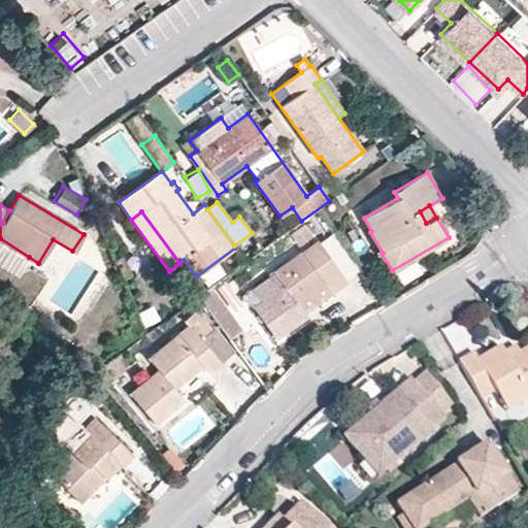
[(29,257),(0,238),(0,264),(18,274),(29,257)]
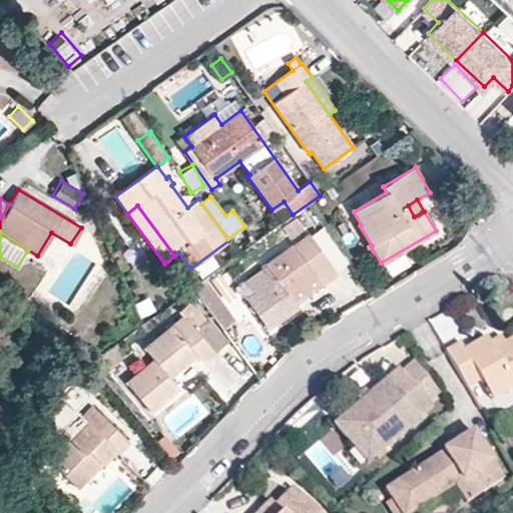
[(337,274),(309,234),(245,282),(253,293),(246,299),(268,328),(298,307),(295,303),(289,294),(316,275),(322,283),(323,284),(337,274)]
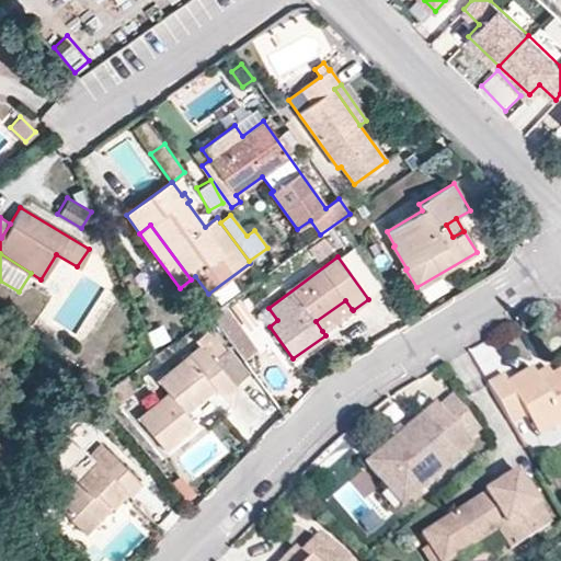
[(322,331),(352,309),(345,300),(316,321),(322,331)]
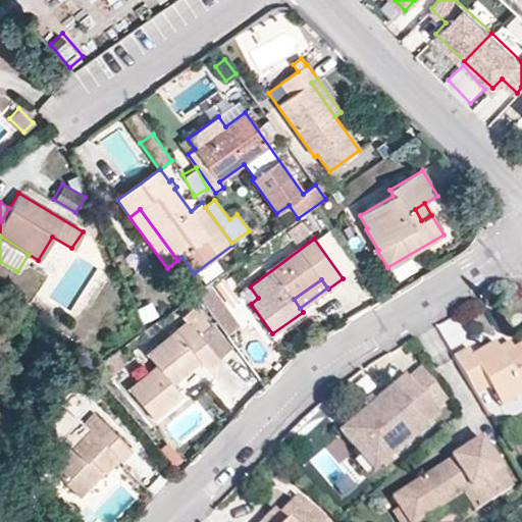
[(240,326),(209,283),(196,294),(226,335),(240,326)]
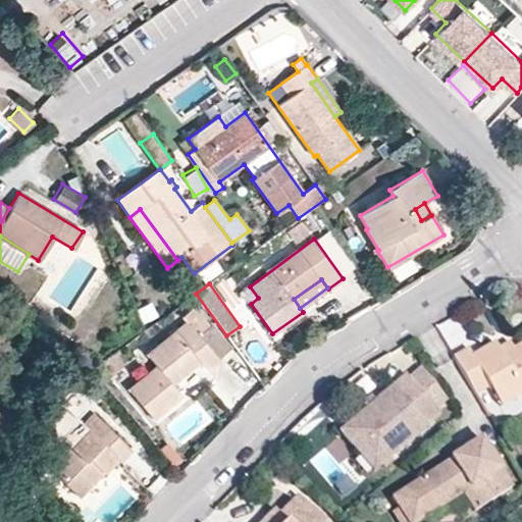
[(206,369),(218,359),(217,358),(198,334),(210,324),(195,305),(181,315),(186,320),(146,353),(155,364),(126,387),(150,416),(178,394),(169,382),(198,360),(206,369)]
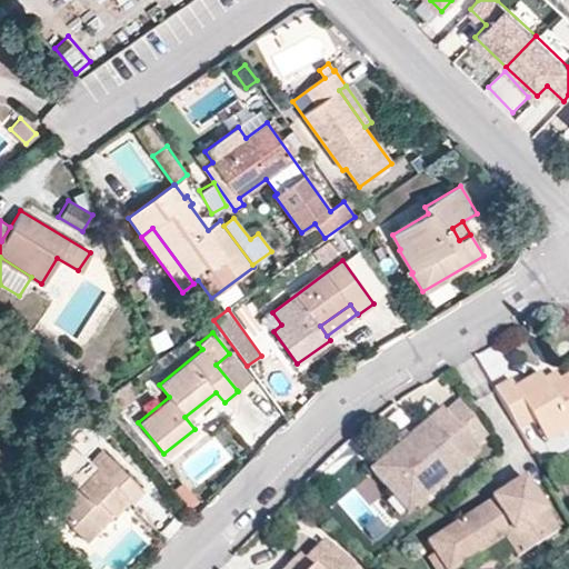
[(250,379),(229,353),(216,365),(237,390),(250,379)]
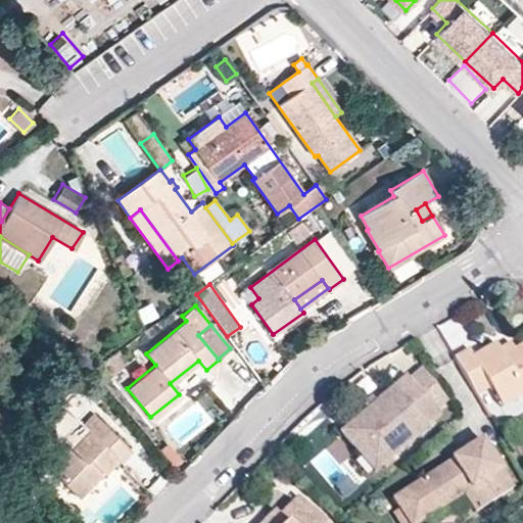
[(522,340),(513,346),(503,352),(498,346),(495,340),(472,353),(468,346),(454,354),(475,391),(489,383),(497,396),(521,382),(522,386),(522,340)]
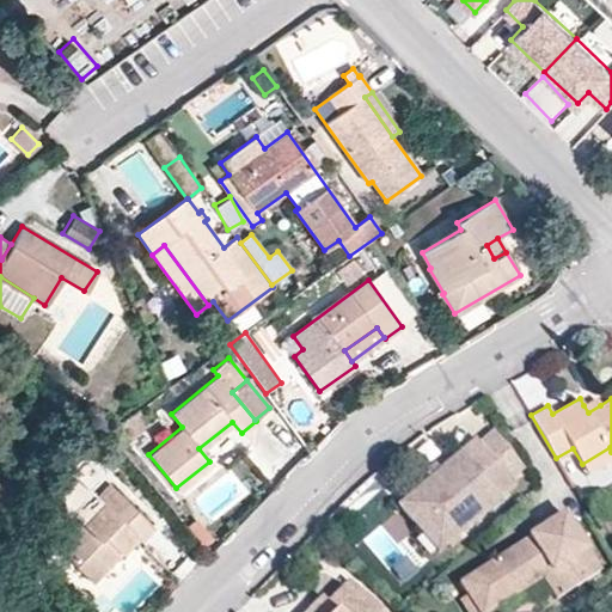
[(600,405),(597,398),(583,405),(588,412),(600,405)]
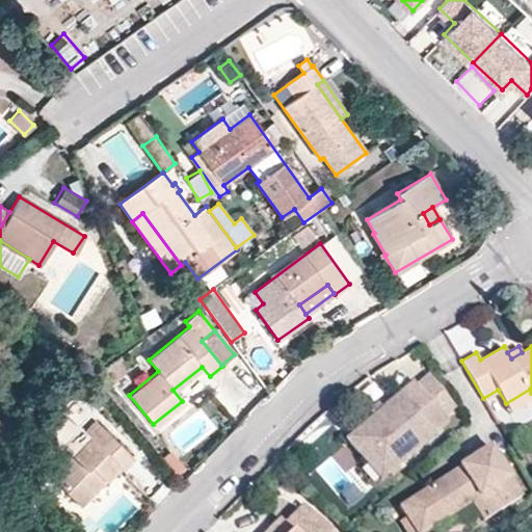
[(454,404),(426,371),(415,381),(413,378),(345,436),(365,459),(369,456),(383,473),(389,469),(401,458),(447,419),(443,414),(454,404)]
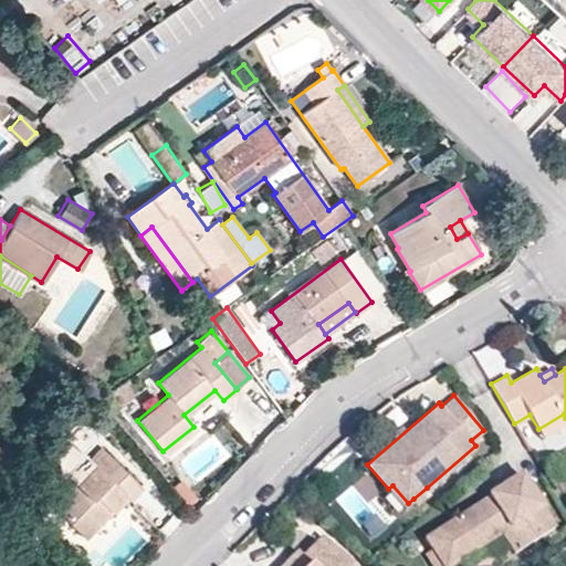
[(543,437),(565,422),(565,418),(564,413),(538,429),(543,437)]
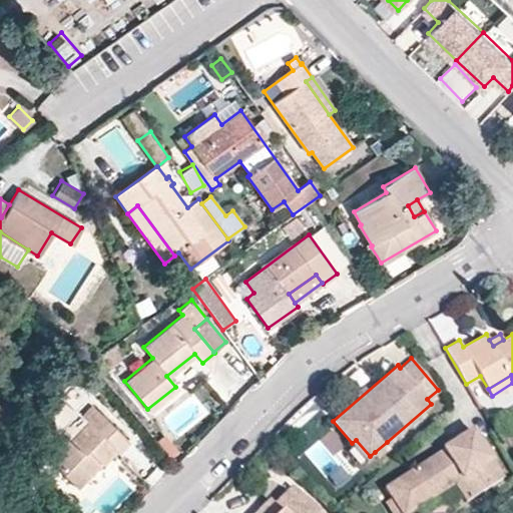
[(127,439),(91,404),(81,415),(75,409),(86,398),(68,381),(56,394),(38,412),(55,429),(58,426),(68,436),(48,458),(76,485),(112,447),(116,451),(127,439)]
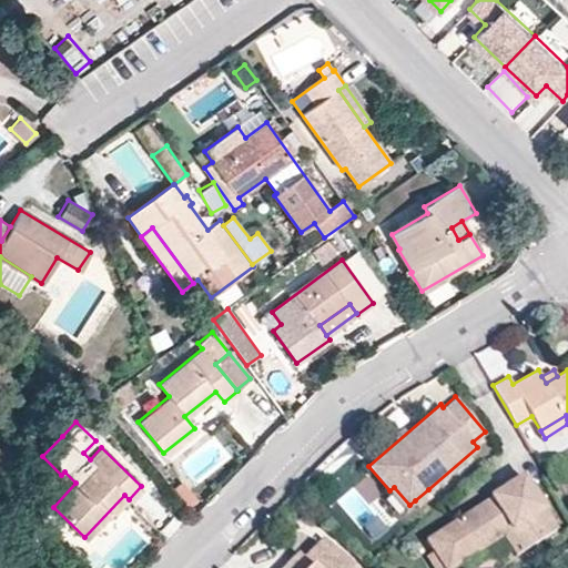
[(533,490),(521,473),(506,483),(517,500),(533,490)]
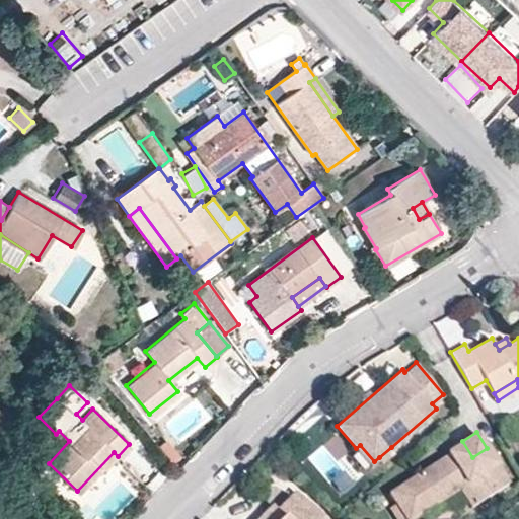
[(508,482),(487,448),(472,457),(462,441),(445,452),(447,454),(389,492),(395,502),(406,518),(408,518),(422,510),(418,505),(462,475),(474,493),(466,498),(471,505),(508,482)]
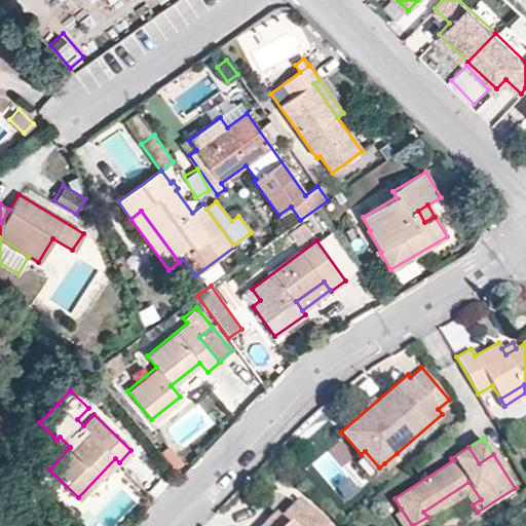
[(379,467),(365,451),(361,454),(375,472),(379,467)]
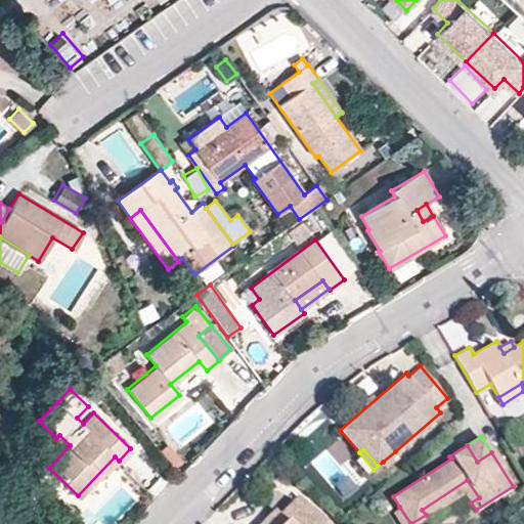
[(386,466),(398,455),(395,451),(383,462),(386,466)]
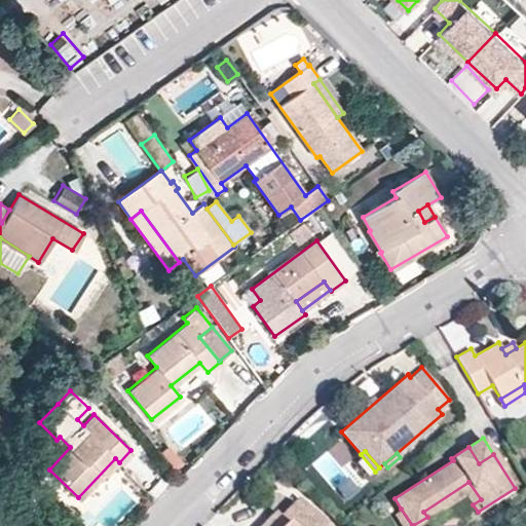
[(481,499),(468,482),(423,512),(427,517),(465,492),(473,504),(481,499)]
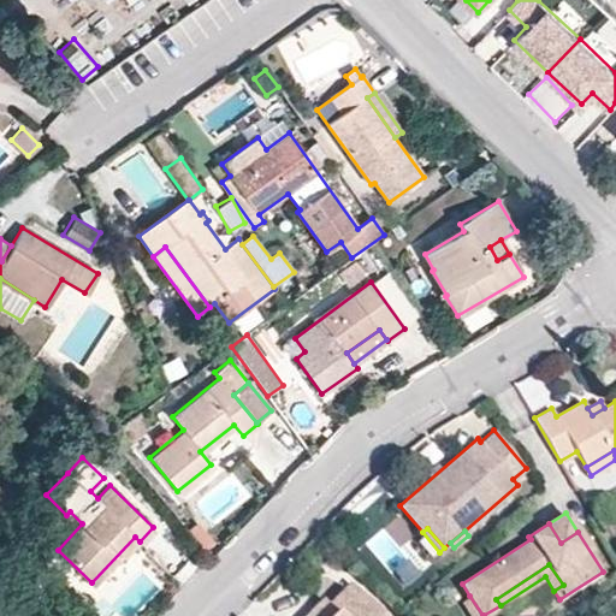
[(339,614),(360,592),(349,582),(329,603),(339,614)]
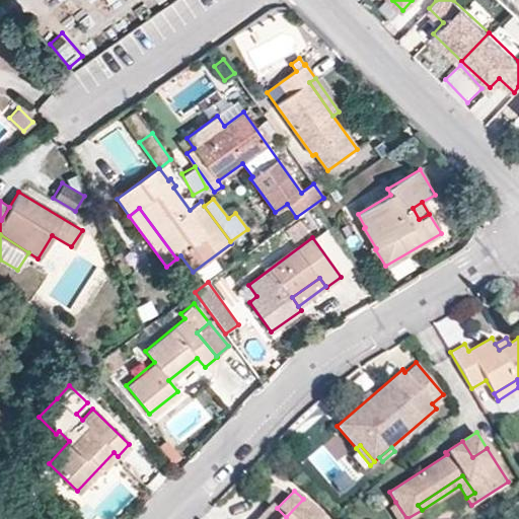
[(286,517),(277,508),(271,503),(255,518),(323,518),(303,499),(286,517)]
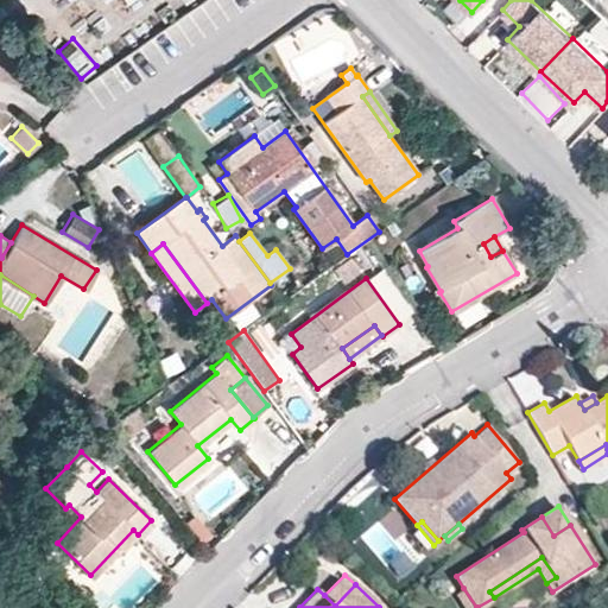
[(474,607),(476,607),(463,588),(456,593),(466,607),(474,607)]
